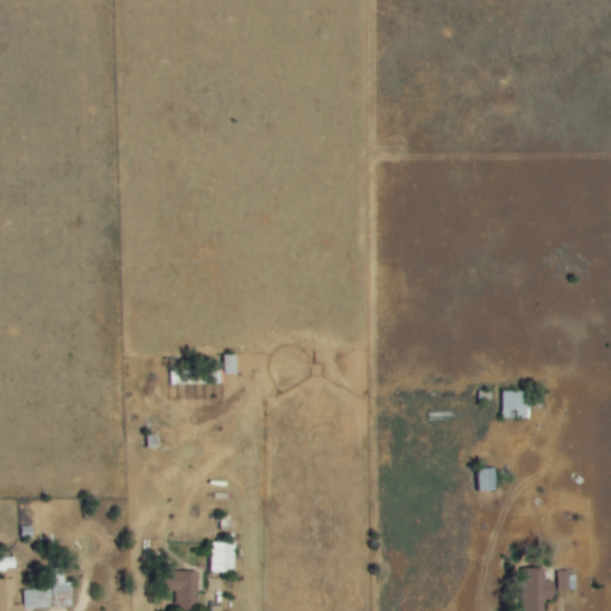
[(530,392),(501,392),(500,418),(530,418),(530,392)]
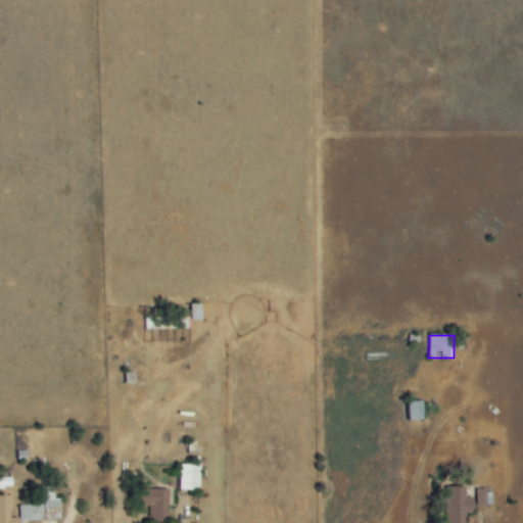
[(424,400),(406,401),(407,421),(425,420),(424,400)]
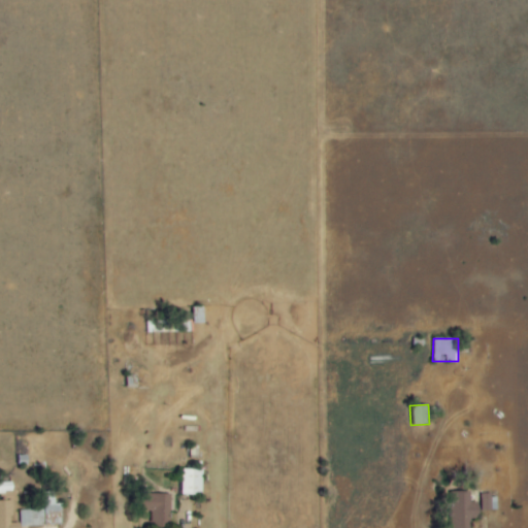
[(203,469),(184,468),(183,494),(203,494),(203,469)]
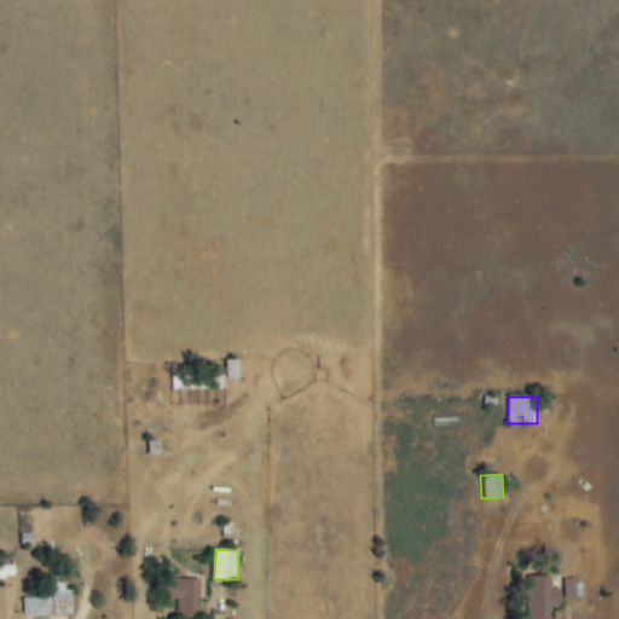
[(73,615),(71,590),(65,591),(65,576),(51,576),(52,597),(23,599),(23,613),(16,613),(13,585),(0,586),(0,618),(24,618),(73,615)]
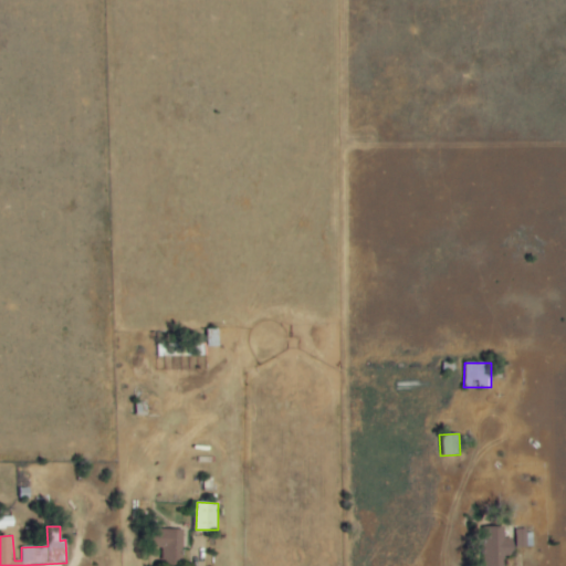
[(485,526),(485,565),(504,565),(504,555),(515,555),(515,538),(505,538),(505,526),(485,526)]
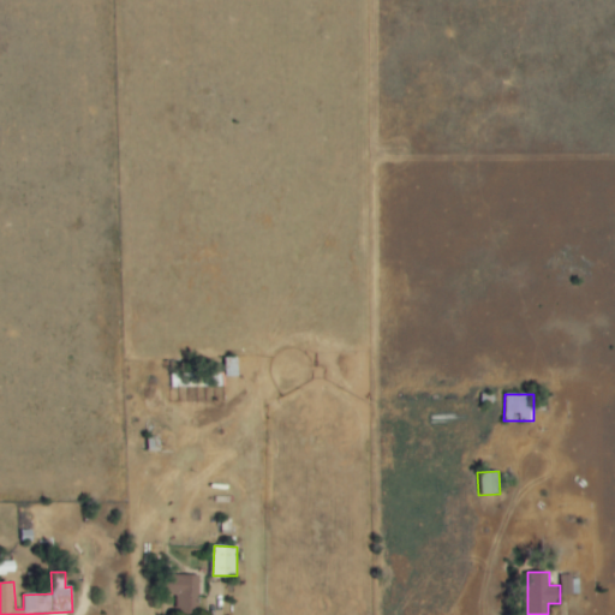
[(199,574),(177,575),(177,585),(168,585),(169,596),(177,595),(177,604),(199,603),(199,574)]
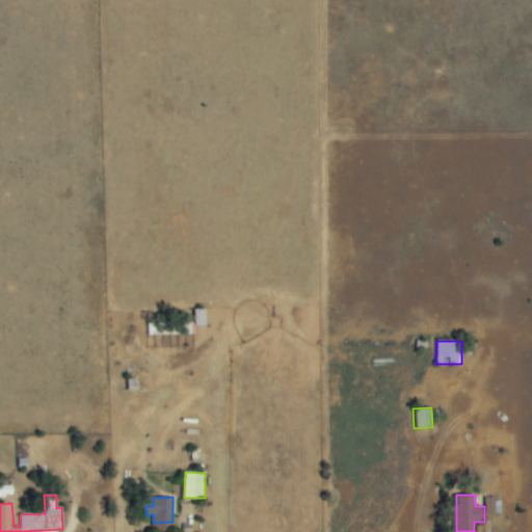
[(486,498),(486,513),(501,513),(501,498),(486,498)]
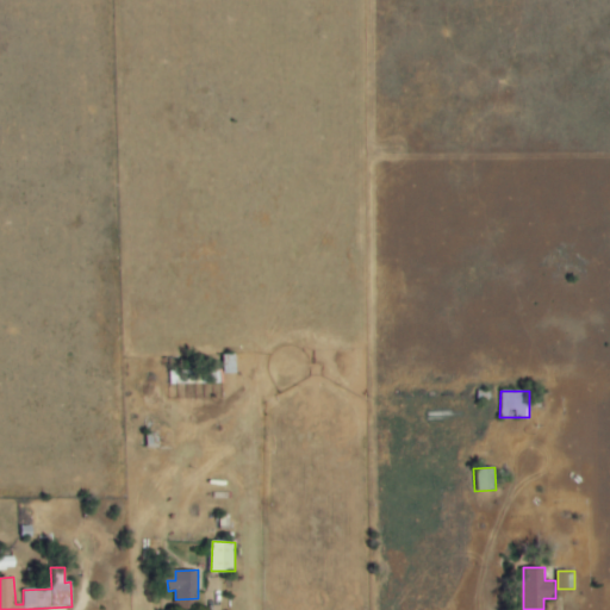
All buildings are outlined.
